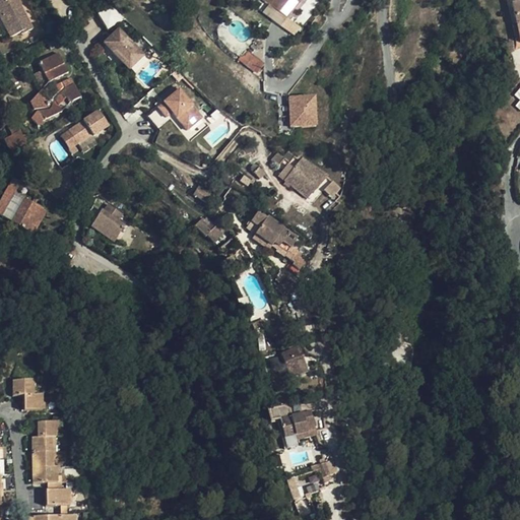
[(0,0),(0,18),(10,38),(22,31),(23,34),(33,29),(17,0),(0,0)]
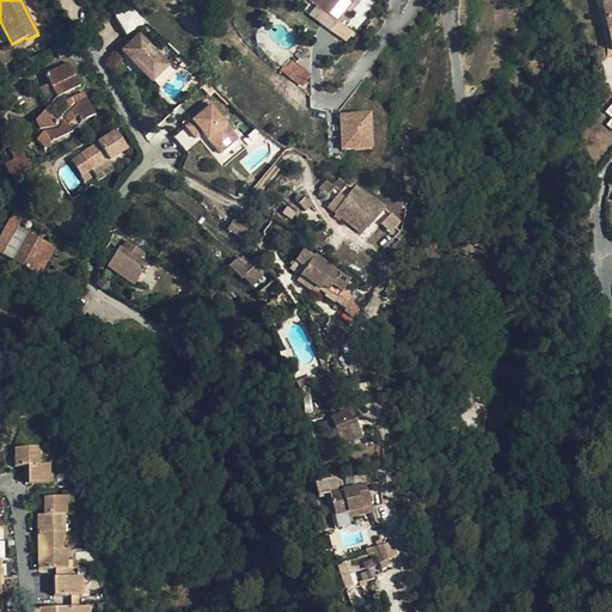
[(308,0),(336,23),(354,0),(308,0)]
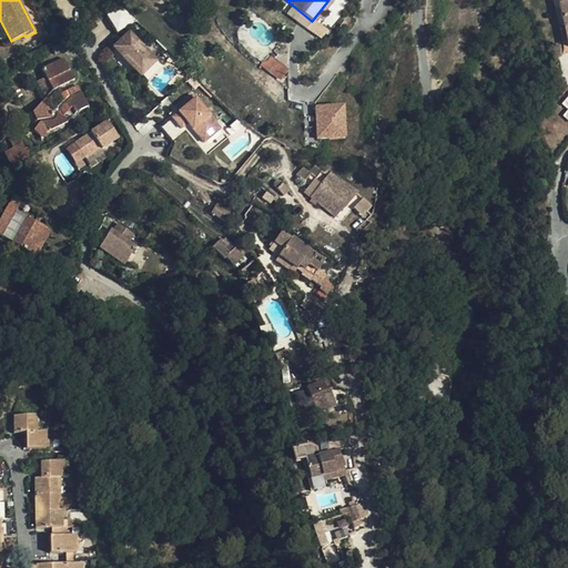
[(124,6),(110,14),(121,32),(140,21),(124,6)]
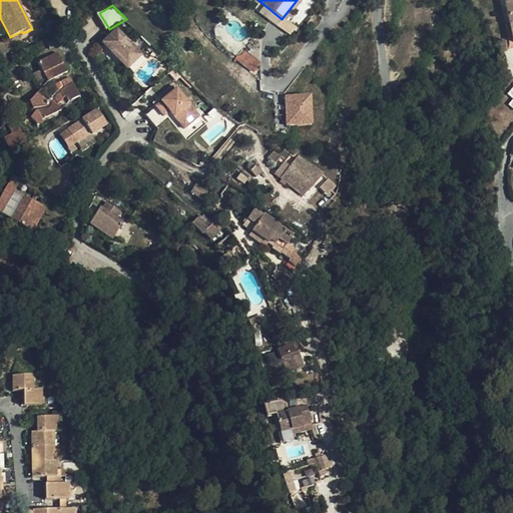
[(120,28),(113,34),(115,37),(108,43),(115,51),(127,64),(135,56),(138,59),(145,53),(120,28)]
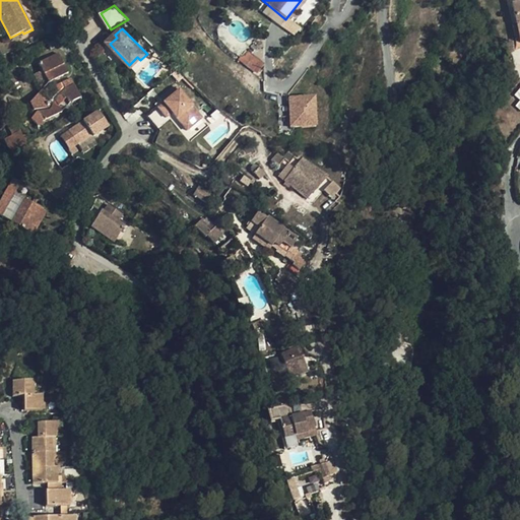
[(115,35),(106,44),(115,54),(117,52),(110,44),(117,38),(115,35)]
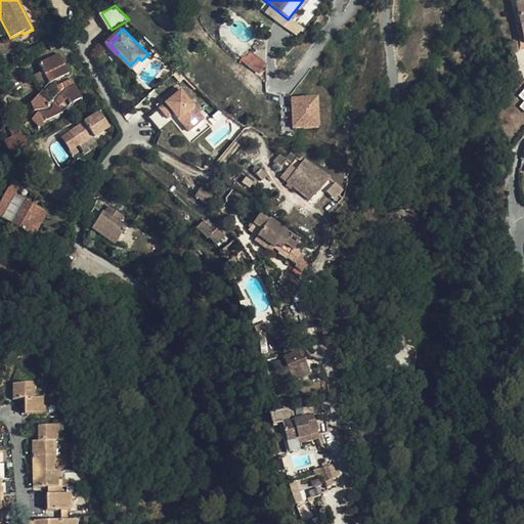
[(259,74),(266,63),(248,50),(241,60),(259,74)]
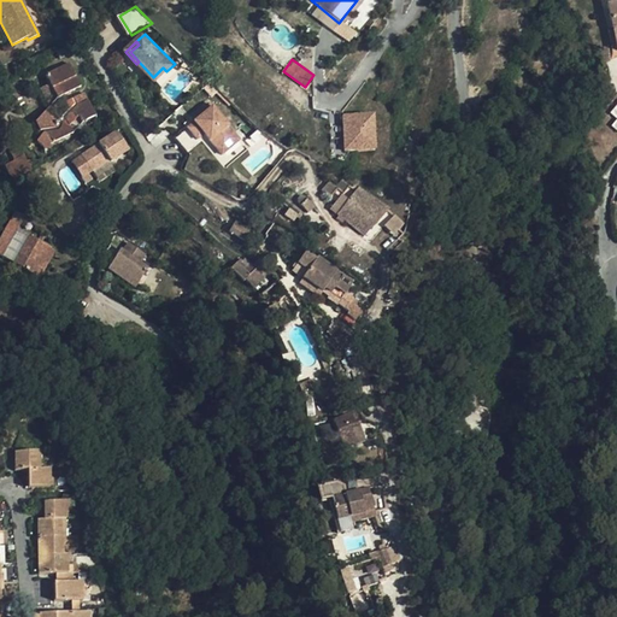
[(81,87),(69,63),(46,75),(57,98),(81,87)]
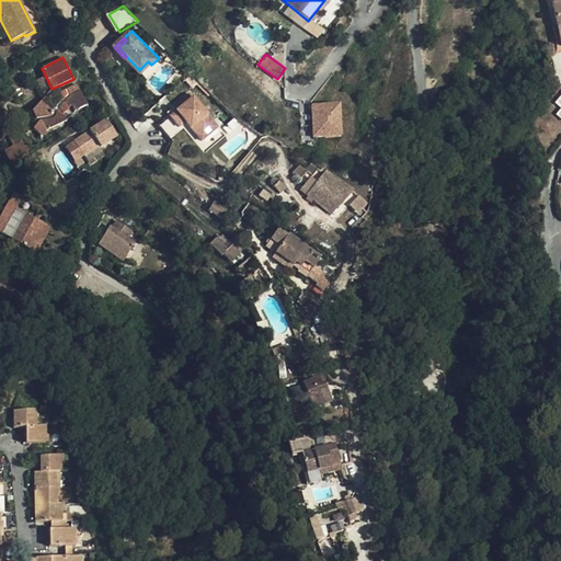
[(148,61),(139,70),(142,73),(151,65),(148,61)]
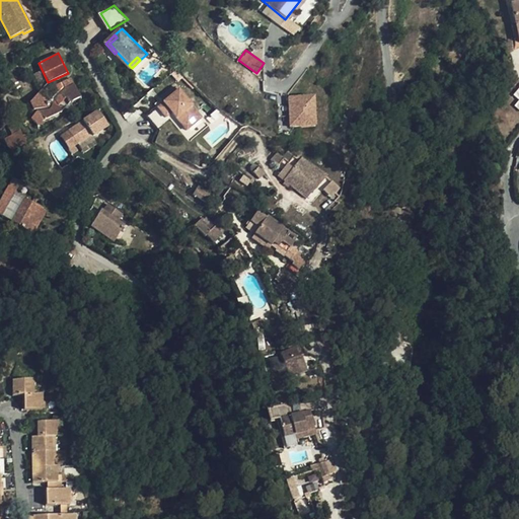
[(69,103),(80,97),(71,78),(54,86),(57,92),(52,98),(49,104),(41,89),(29,102),(32,110),(34,113),(30,120),(36,125),(61,112),(58,105),(66,97),(69,103)]
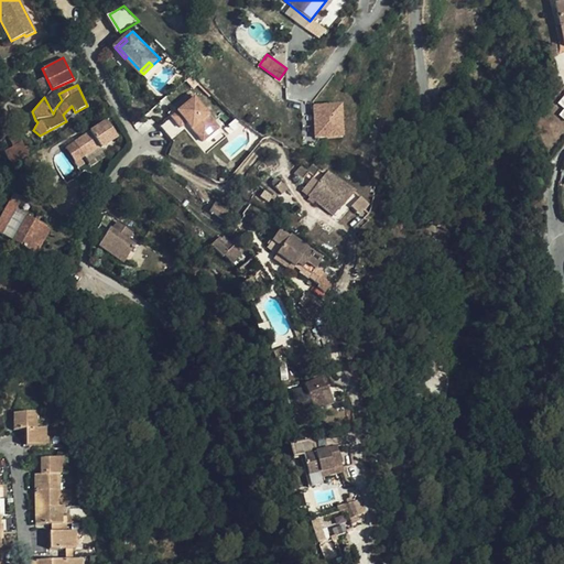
[(203,141),(221,127),(196,94),(176,108),(203,141)]
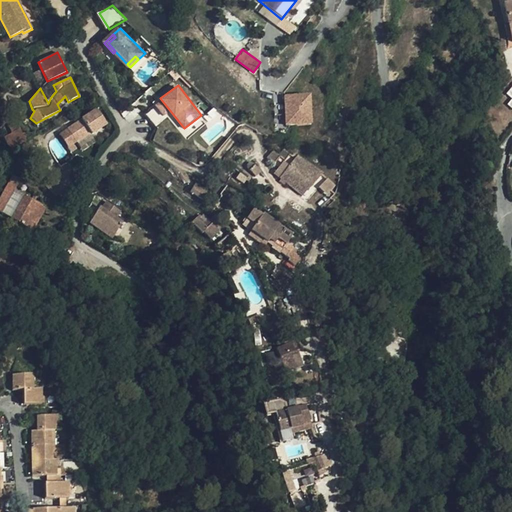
[(310,127),(309,98),(285,99),(286,127),(310,127)]
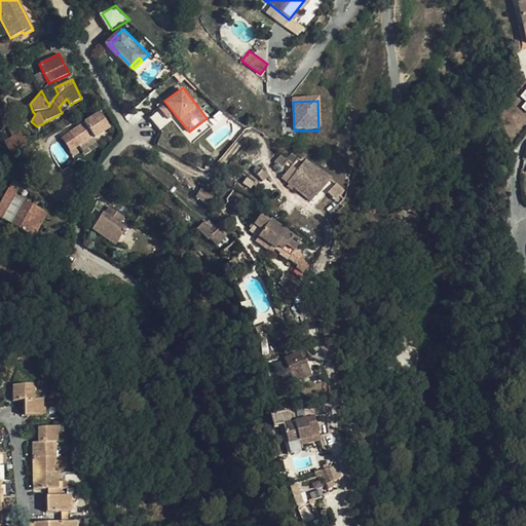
[(166,104),(149,115),(159,129),(176,118),(166,104)]
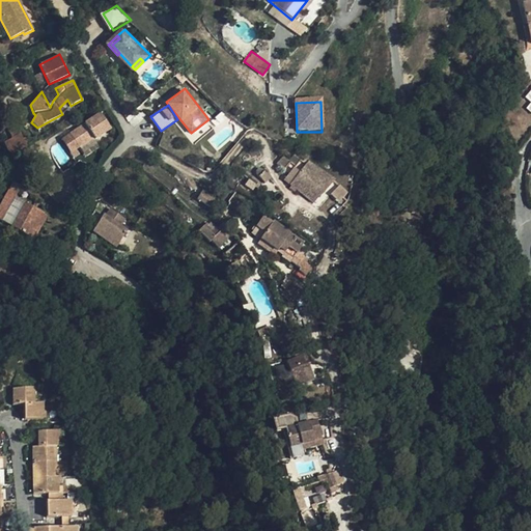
[(104,111),(101,113),(111,130),(114,128),(104,111)]
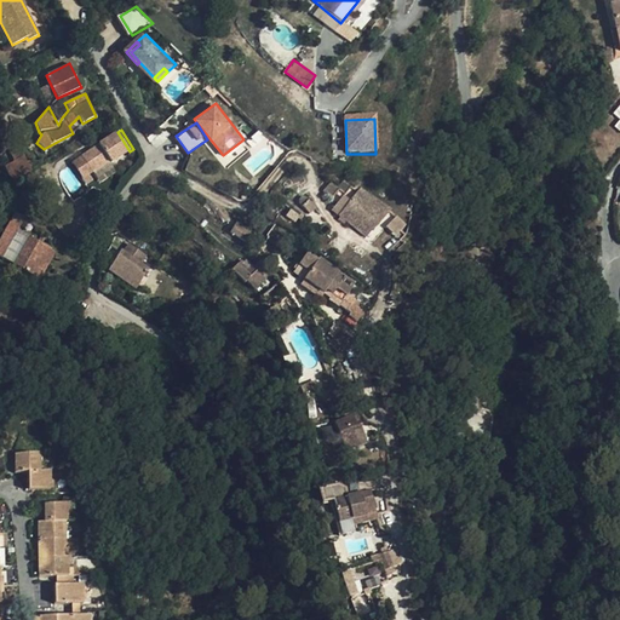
[(99,144),(81,156),(92,172),(108,161),(110,164),(130,151),(118,132),(107,139),(108,142),(101,147),(99,144)]
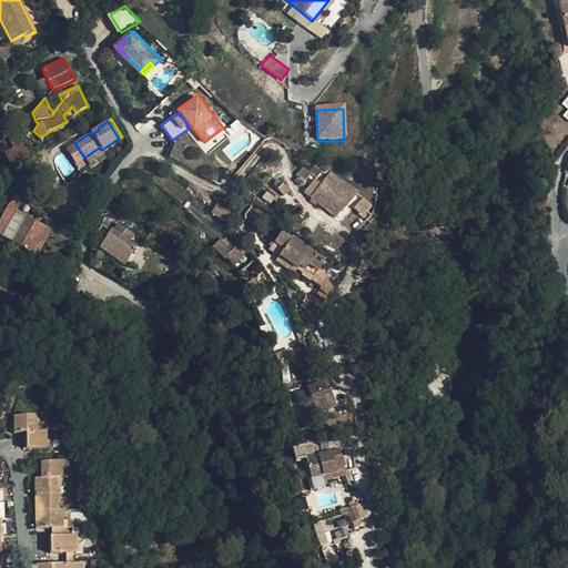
[(10,140),(4,153),(22,142),(19,135),(10,140)]
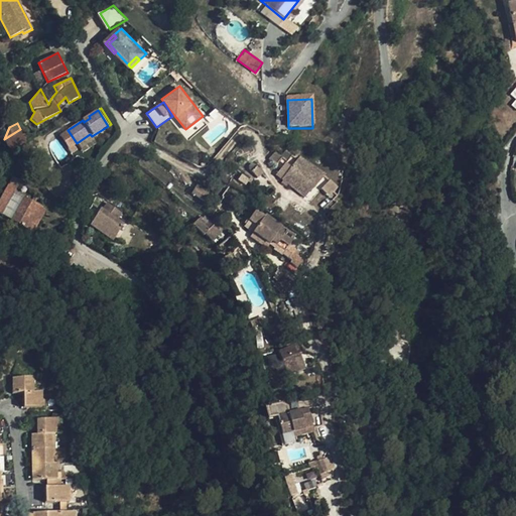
[(10,150),(27,140),(24,134),(22,135),(20,129),(4,139),(10,150)]
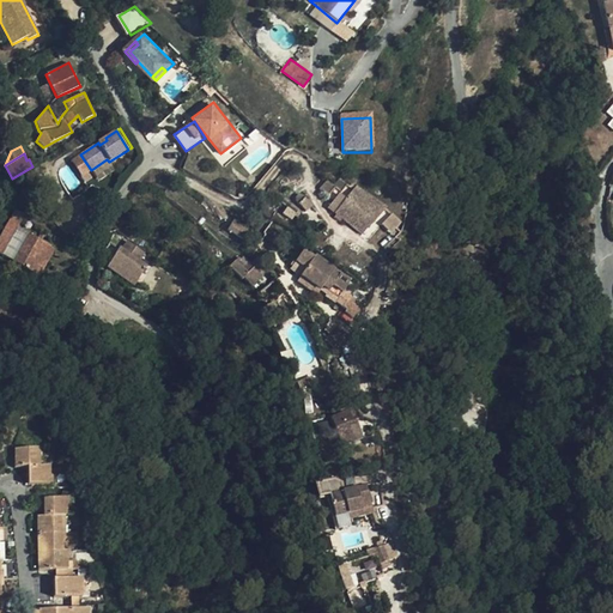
[(80,155),(71,162),(80,177),(91,170),(80,155)]
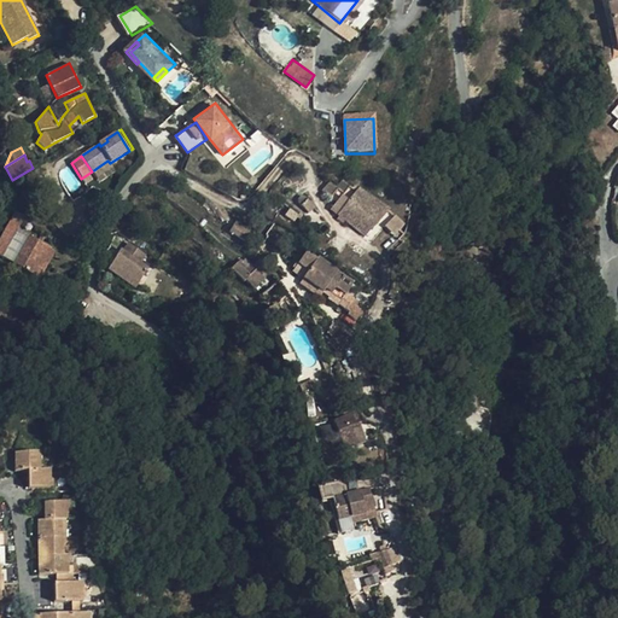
[(388,211),(356,191),(340,210),(369,232),(388,211)]
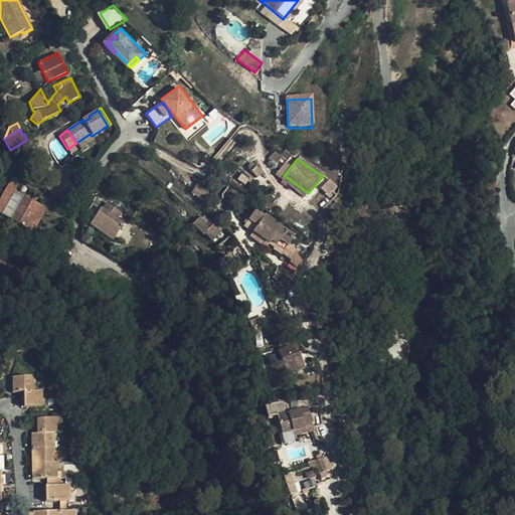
[(262,174),(254,167),(249,172),(256,179),(262,174)]
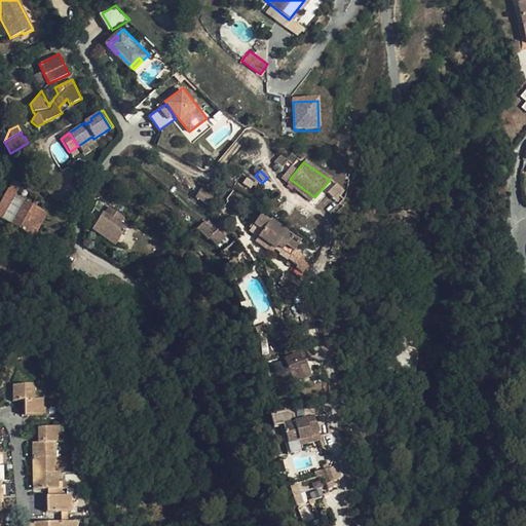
[(12,180),(5,190),(13,195),(21,184),(12,180)]
